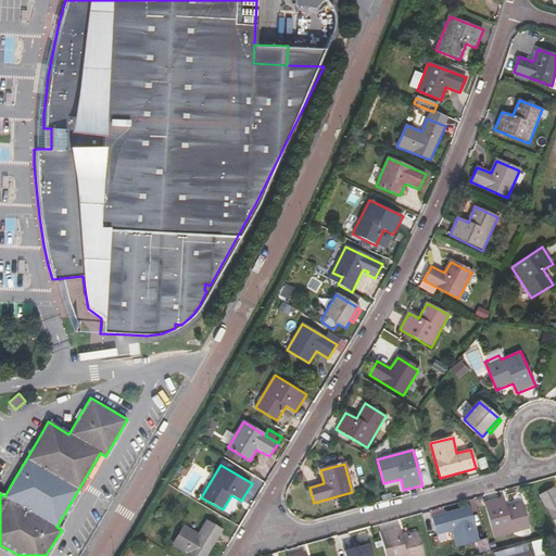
[(555,491),(555,489),(540,496),(555,526),(555,491)]
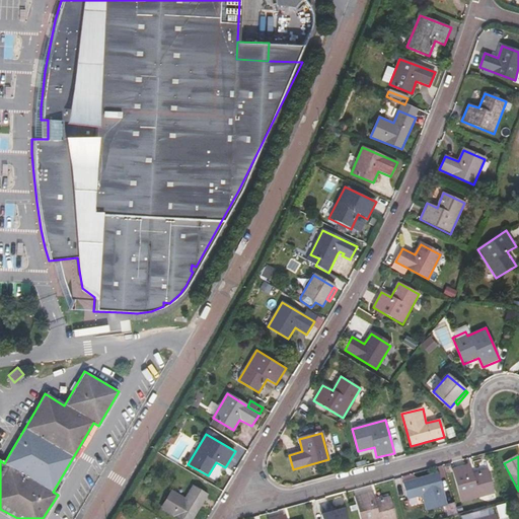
[(472,474),(469,464),(452,469),(461,502),(495,493),(488,470),(472,474)]
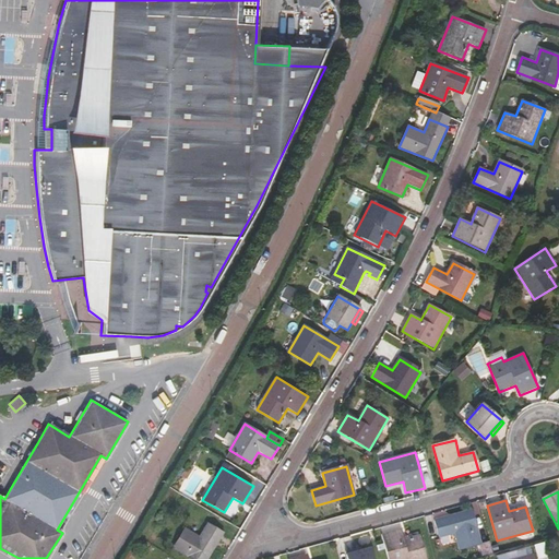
[(480,544),(471,510),(435,520),(440,538),(454,534),(459,549),(480,544)]
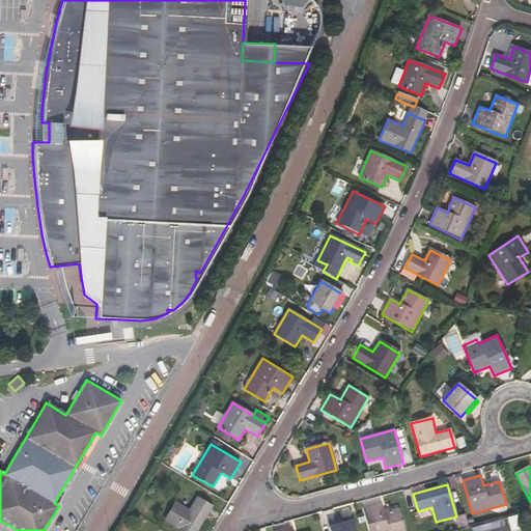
[(197,530),(213,507),(197,498),(190,509),(175,502),(164,521),(182,530),(197,530)]
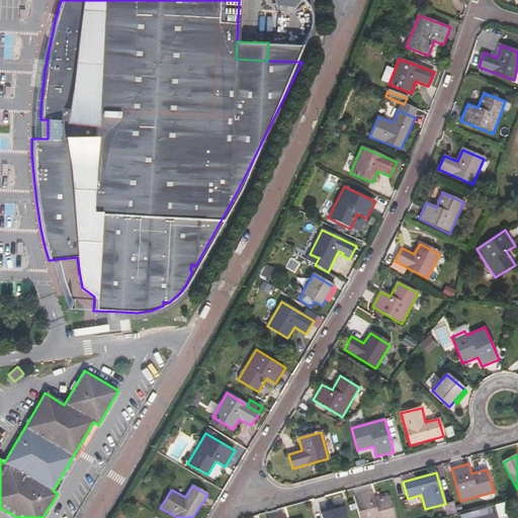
[(374,500),(371,490),(352,495),(358,517),(396,517),(390,496),(374,500)]
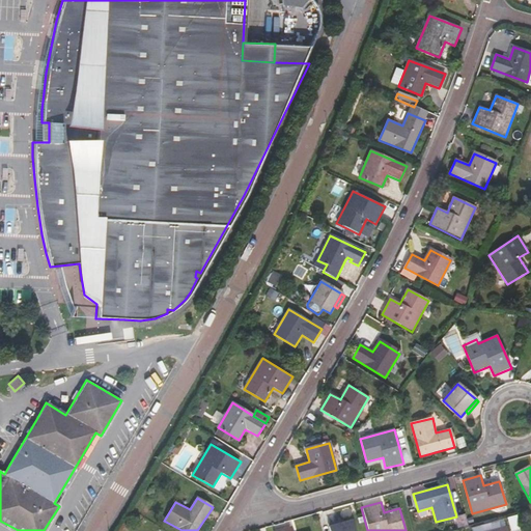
[(464,514),(456,516),(459,529),(468,526),(464,514)]
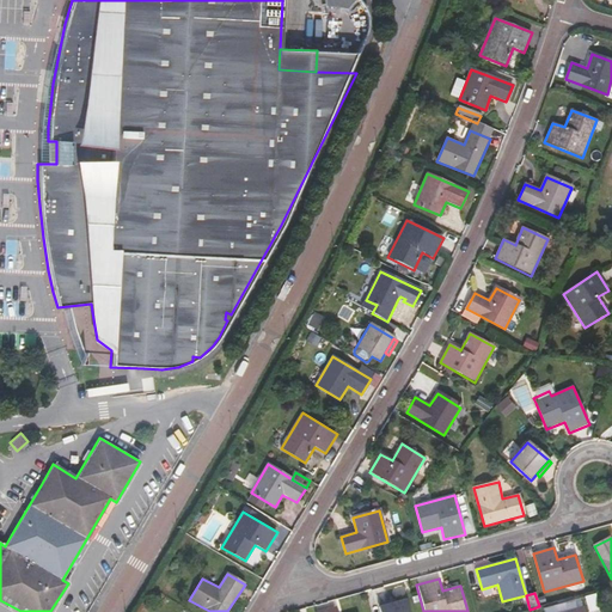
[(598,609),(593,593),(583,595),(587,611),(598,609)]
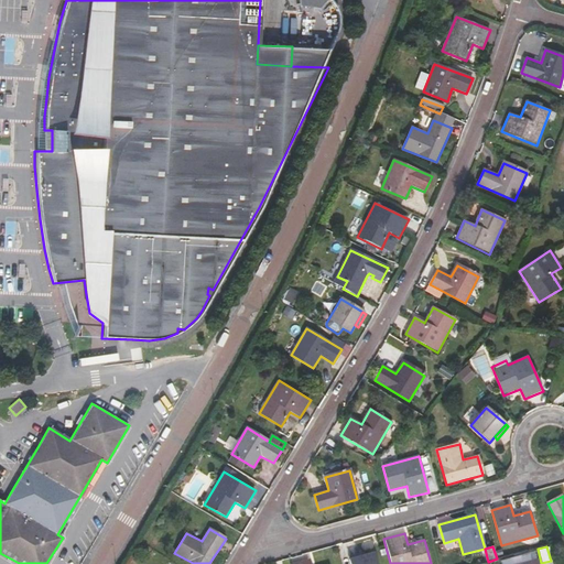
[(375,563),(372,553),(349,560),(349,563),(375,563)]
